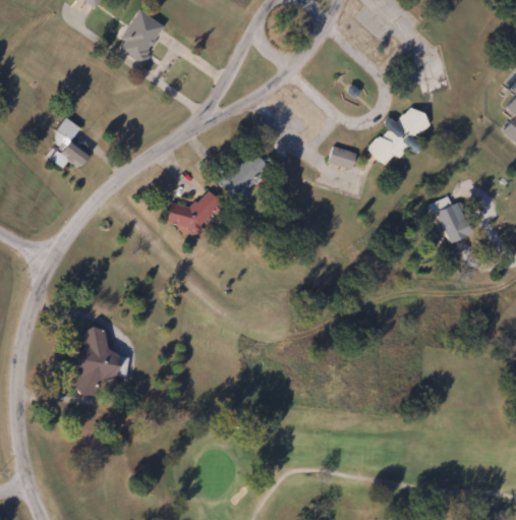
[(120,39),(125,42),(120,49),(142,63),(165,27),(138,10),(120,39)]
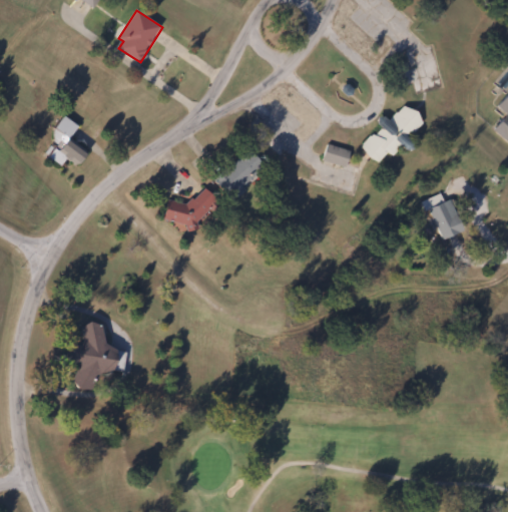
[(497,128),(507,137),(507,96),(500,105),(507,111),(507,116),(497,128)]
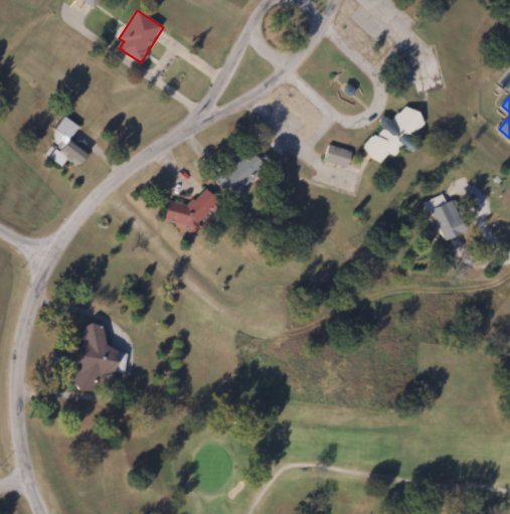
[(426,125),(407,105),(389,122),(398,132),(391,138),(383,128),(362,147),(380,166),(426,125)]
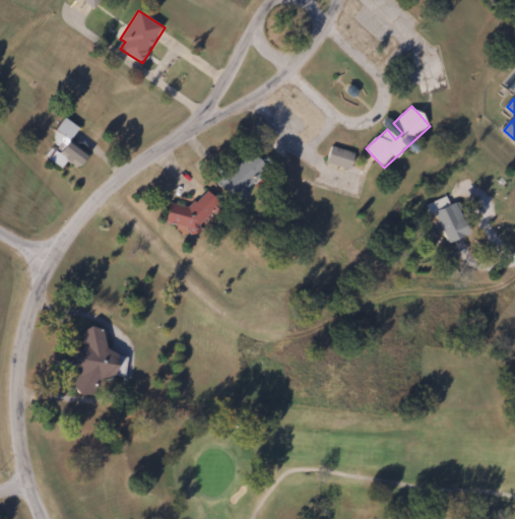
[(78,167),(89,151),(71,139),(80,127),(65,117),(56,129),(61,133),(56,141),(60,145),(51,158),(63,167),(68,159),(78,167)]
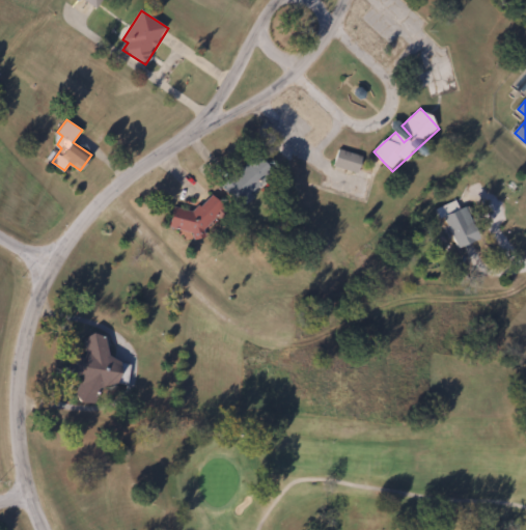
[(364,156),(340,147),(335,165),(359,172),(364,156)]
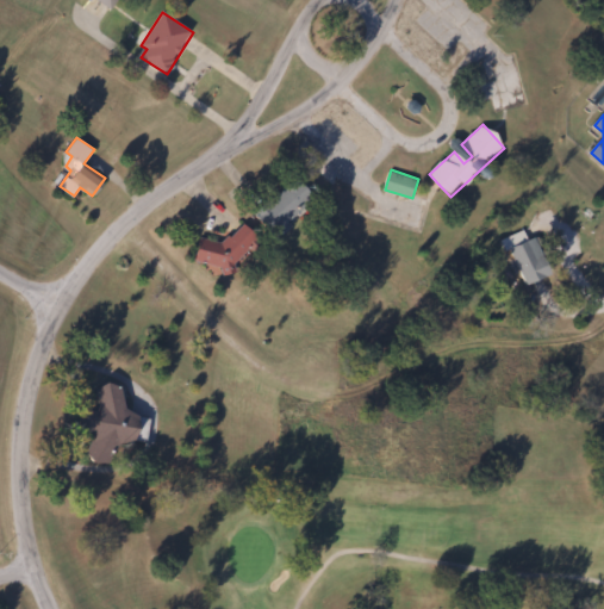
[(294,224),(288,218),(313,197),(297,176),(254,215),(275,240),(294,224)]
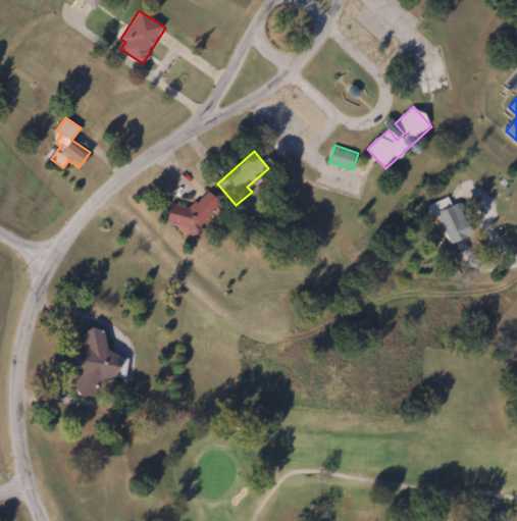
[(173,201),(166,221),(203,236),(217,198),(203,193),(197,210),(173,201)]
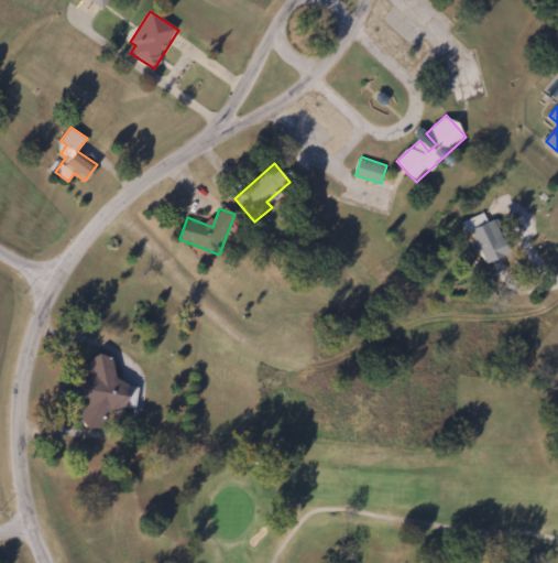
[(488,262),(510,252),(494,219),(472,229),(488,262)]
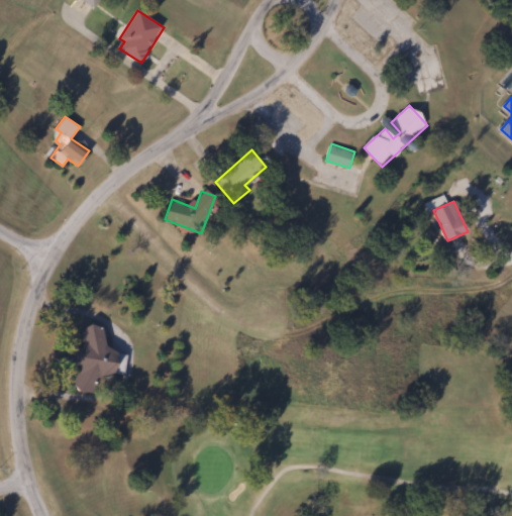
[(127,374),(127,354),(105,347),(105,328),(98,325),(85,325),(84,344),(84,347),(69,347),(67,355),(66,360),(80,365),(80,367),(76,380),(76,389),(88,392),(95,392),(101,374),(127,374)]
